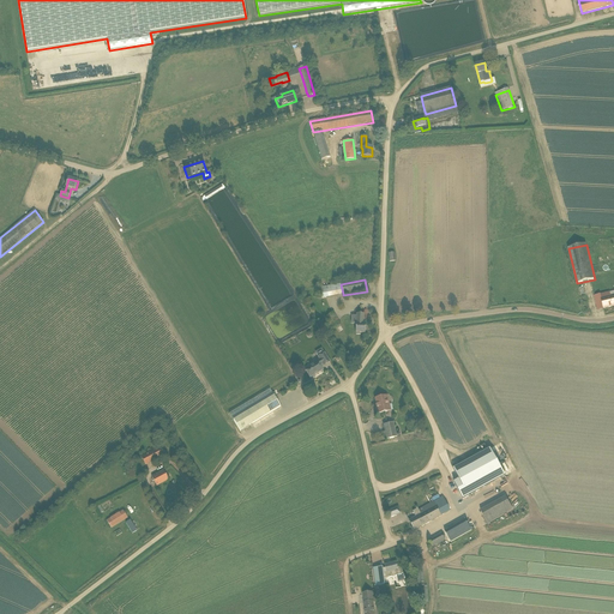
[(613,306),(613,292),(595,296),(597,309),(613,306)]
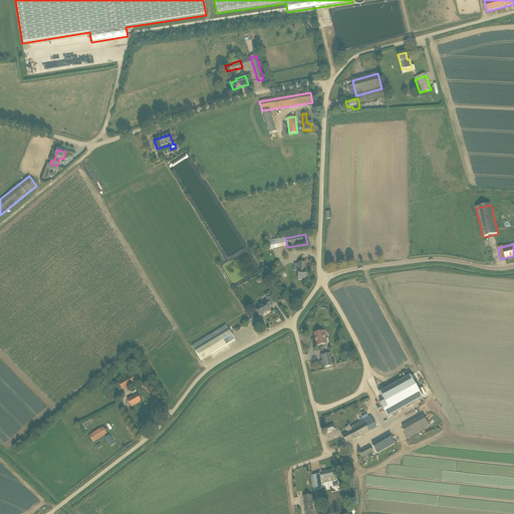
[(279,261),(272,266),(278,276),(285,272),(279,261)]
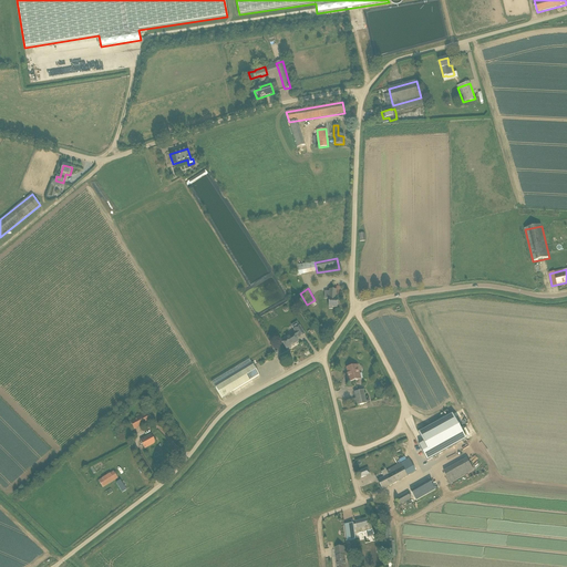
[(332,309),(332,308),(337,308),(338,299),(336,299),(336,290),(329,290),(329,299),(328,307),(329,307),(329,309),(332,309)]
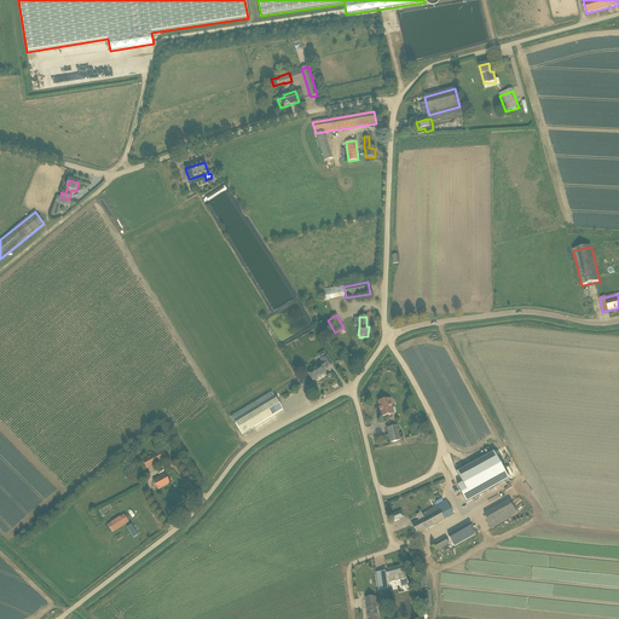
[(307,372),(312,381),(325,374),(323,369),(325,368),(325,369),(333,365),(328,356),(320,360),(323,363),(307,372)]
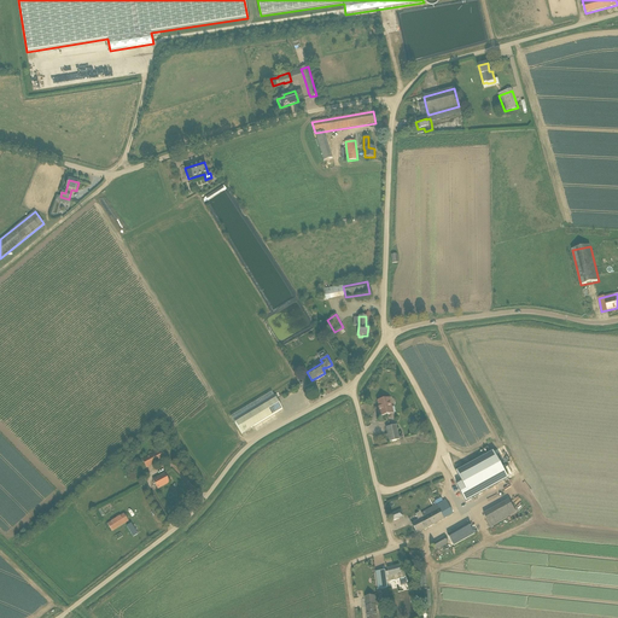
[(275,398),(235,424),(242,435),(283,409),(275,398)]
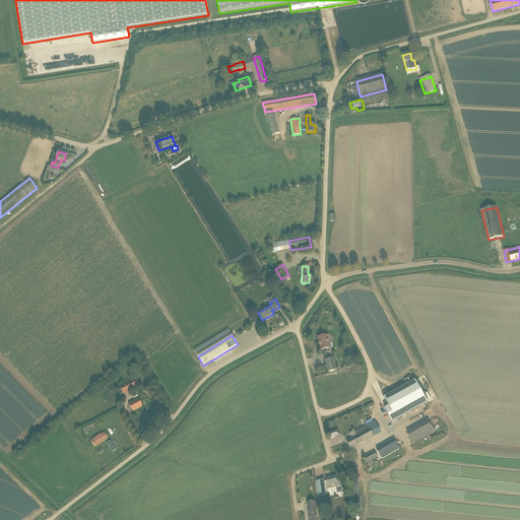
[(320,350),(324,349),(331,348),(329,343),(329,339),(327,339),(326,335),(324,336),(324,335),(323,335),(320,335),(320,336),(320,337),(318,337),(319,342),(318,343),(320,350)]
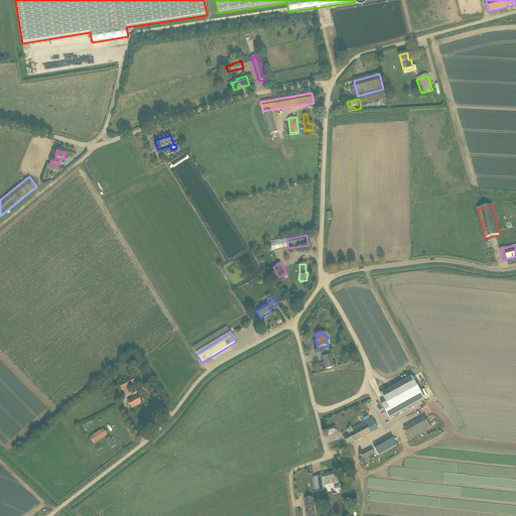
[(325,369),(330,368),(334,367),(331,355),(323,357),(325,369)]
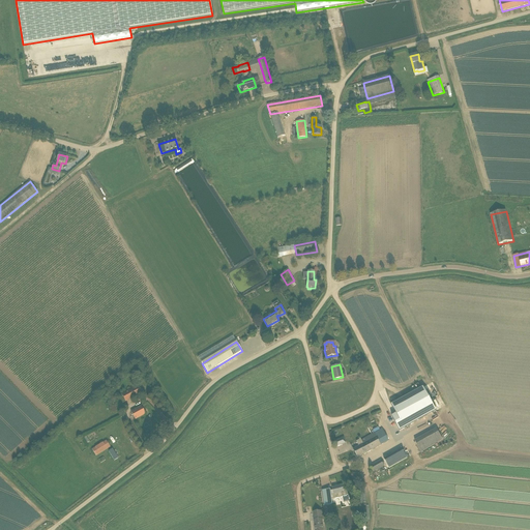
[(139,386),(133,389),(131,387),(117,395),(121,404),(142,392),(139,386)]
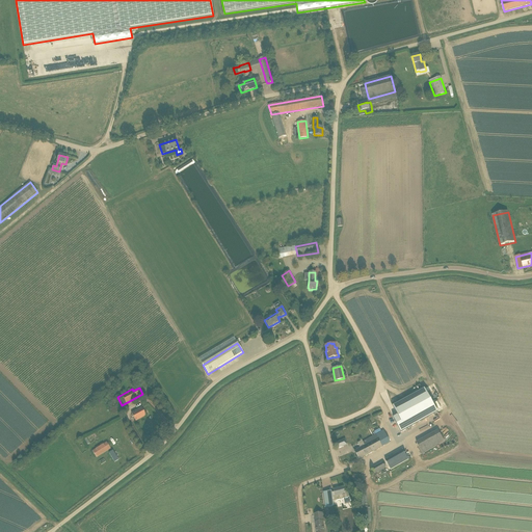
[(437,411),(425,389),(393,406),(398,416),(394,418),(401,432),(437,411)]
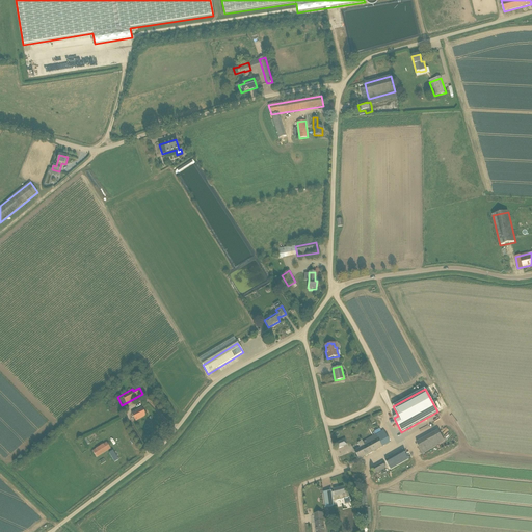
[(145,416),(141,408),(132,414),(136,421),(145,416)]
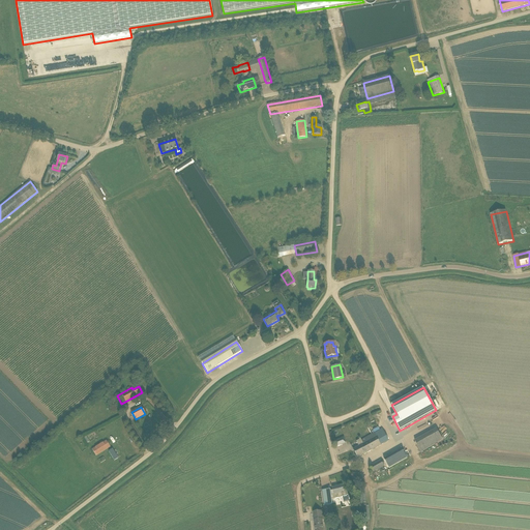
[(420,452),(442,441),(436,429),(414,440),(420,452)]
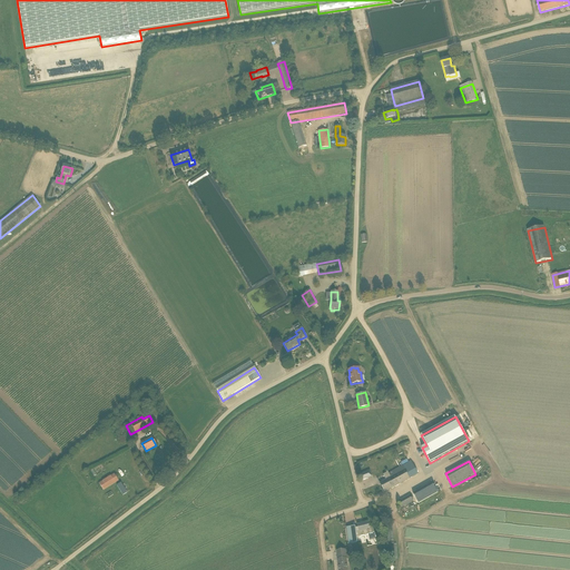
[(380,483),(385,492),(418,474),(413,465),(409,468),(406,464),(389,473),(389,472),(383,475),(386,480),(380,483)]
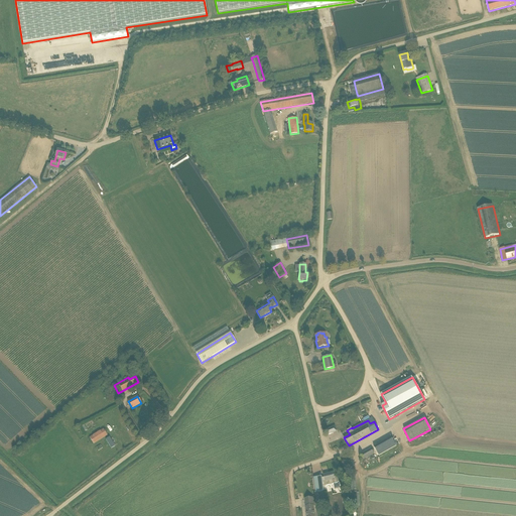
[(94,443),(107,435),(104,429),(90,437),(94,443)]
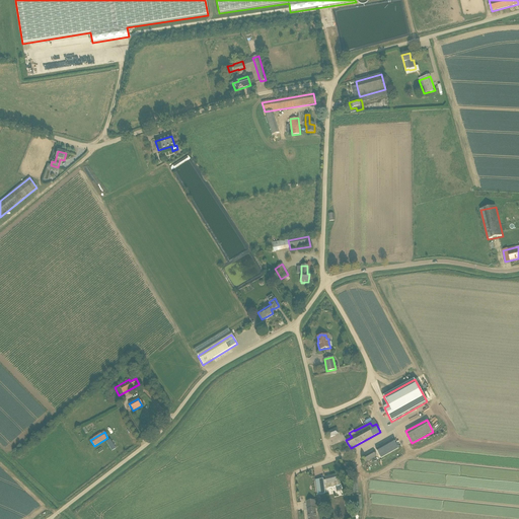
[(112,451),(115,449),(109,439),(105,441),(112,451)]
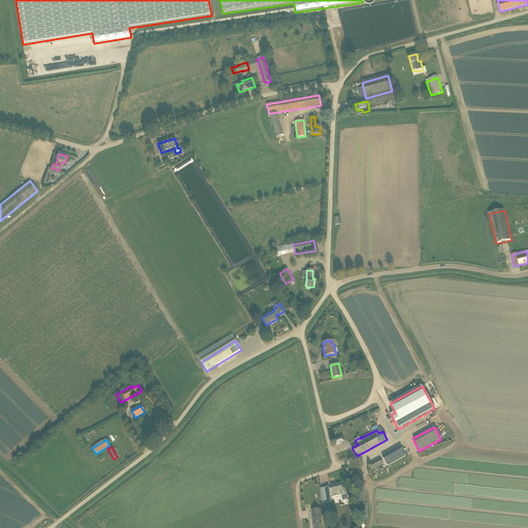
[(406,457),(403,452),(400,447),(383,457),(388,467),(406,457)]
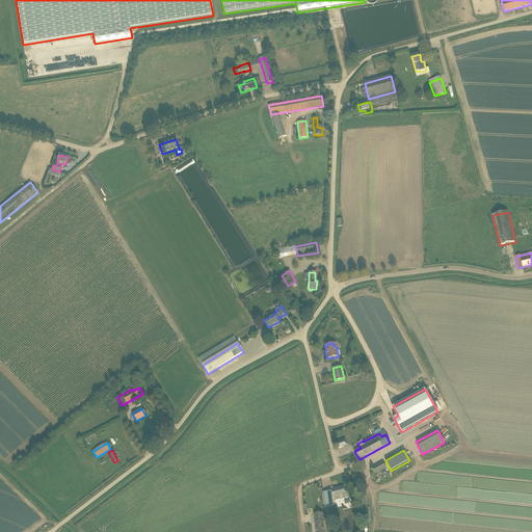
[(372,469),(374,473),(375,474),(386,468),(382,462),(372,469)]
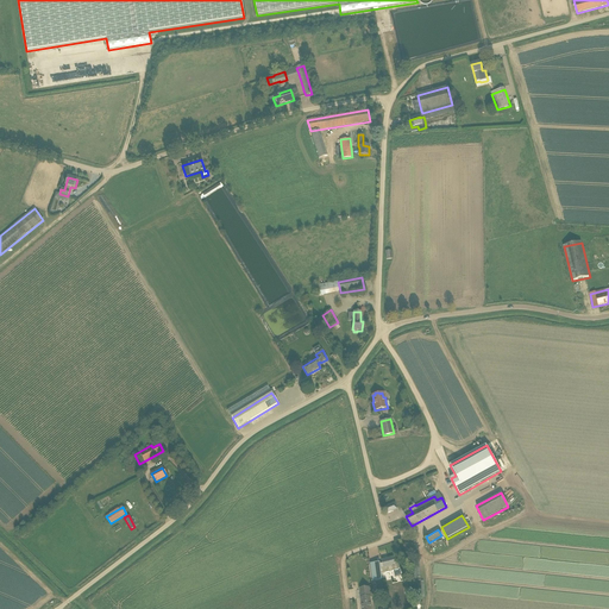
[(385,572),(395,570),(401,569),(399,560),(395,562),(394,557),(382,559),(383,563),(380,564),(380,563),(370,564),(372,581),(382,579),(381,573),(385,572)]
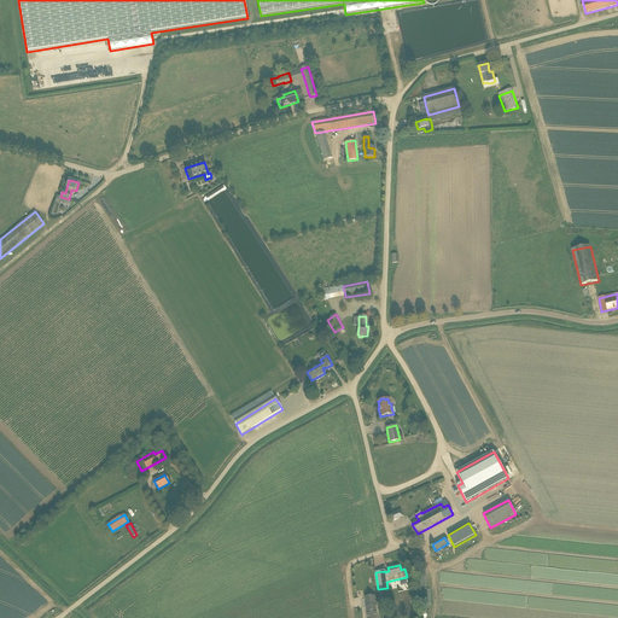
[(367,607),(367,617),(377,617),(375,606),(374,596),(366,598),(367,607)]
